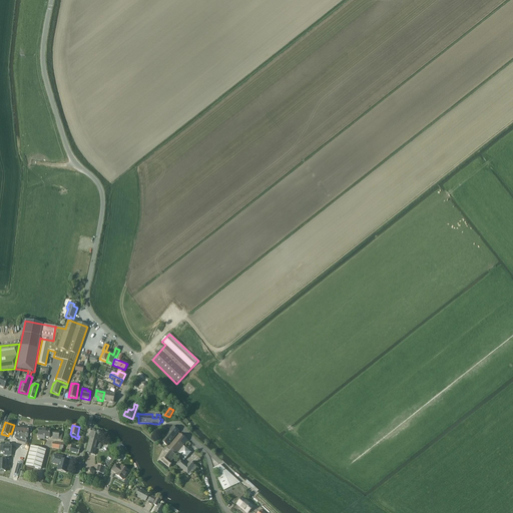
[(27,438),(28,427),(17,426),(16,439),(23,440),(23,438),(27,438)]
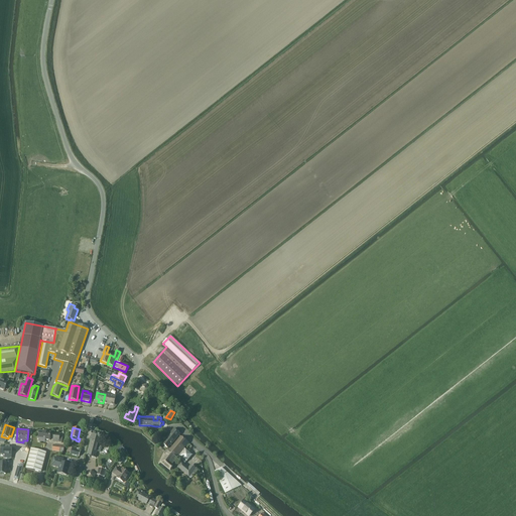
[(162,443),(167,448),(179,433),(174,429),(162,443)]
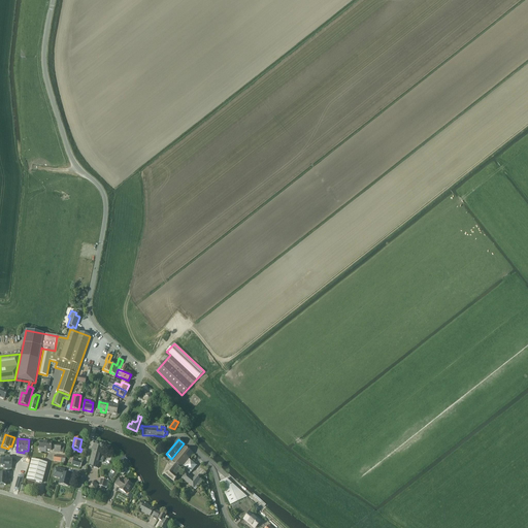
[(42,449),(51,450),(51,442),(51,441),(47,441),(46,441),(39,441),(38,449),(39,449),(39,451),(42,452),(42,449)]
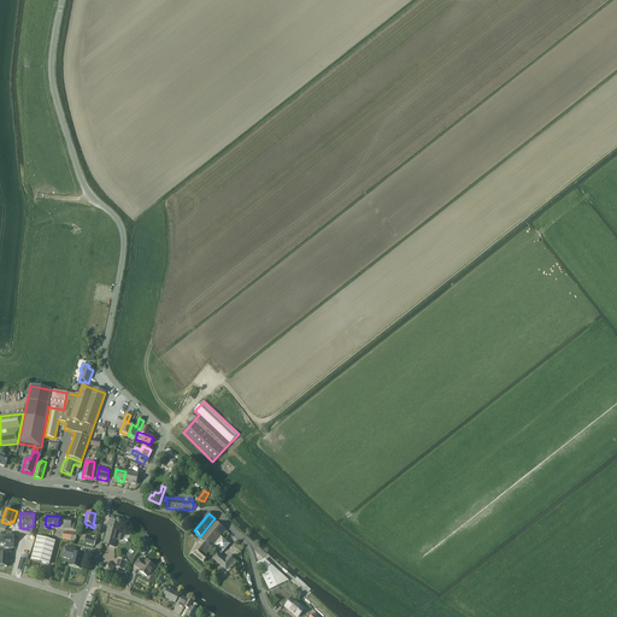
[(110,516),(106,527),(107,528),(104,544),(115,547),(122,519),(110,516)]
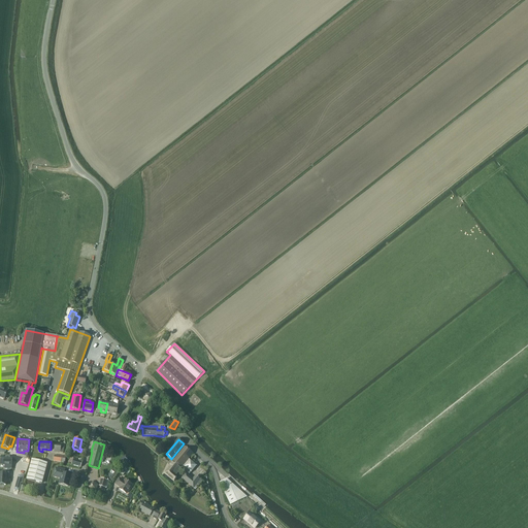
[(61,444),(55,443),(54,452),(63,453),(64,447),(61,446),(61,444)]
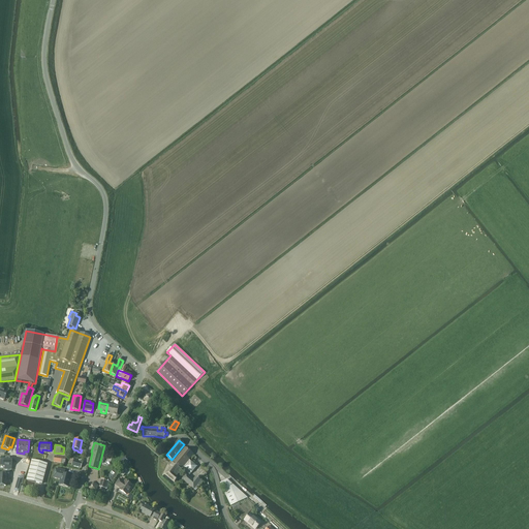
[(170,466),(172,467),(164,474),(174,483),(177,478),(176,477),(183,469),(190,475),(196,466),(188,460),(193,455),(185,447),(170,466)]
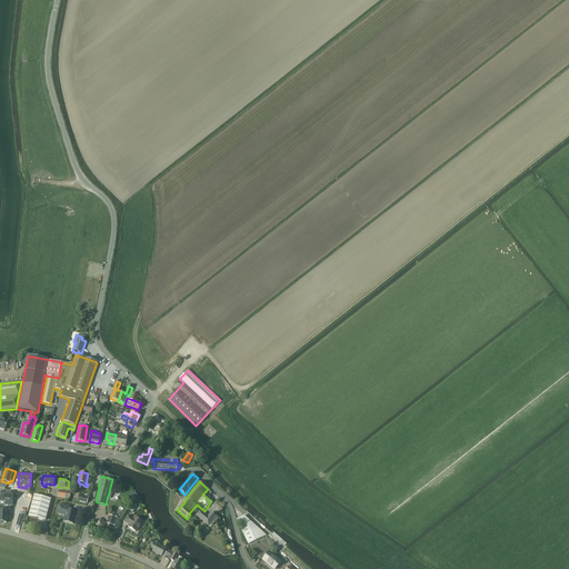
[(78,500),(87,503),(89,498),(79,495),(80,492),(76,491),(75,500),(78,500)]
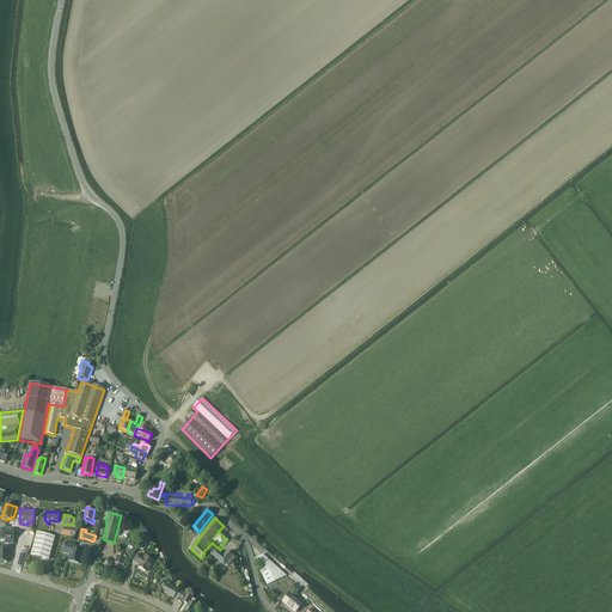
[(1,530),(0,538),(6,539),(5,543),(10,543),(10,539),(13,539),(14,531),(1,530)]
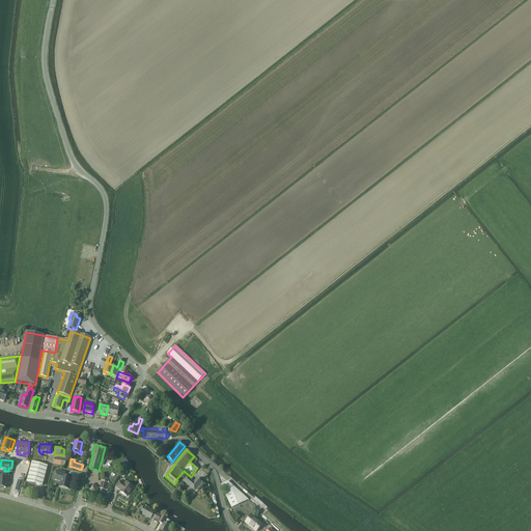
[(48,466),(32,462),(27,481),(42,485),(48,466)]
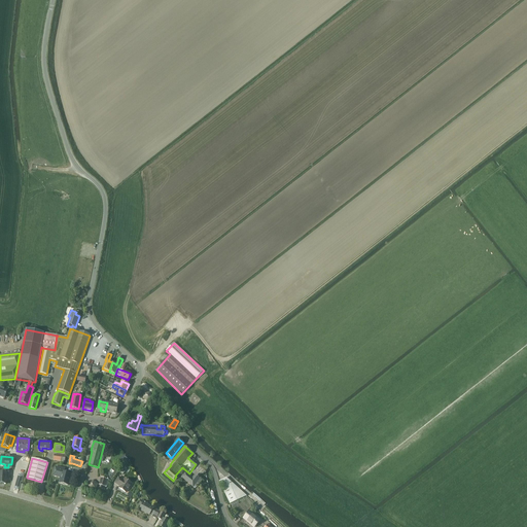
[(53,475),(53,477),(60,478),(58,483),(69,486),(71,473),(65,472),(66,468),(58,466),(58,467),(56,466),(55,466),(55,467),(54,470),(53,475)]
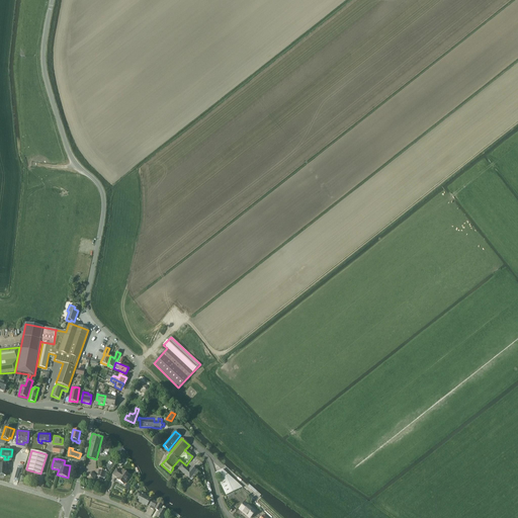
[(111,469),(114,463),(109,460),(105,466),(111,469)]
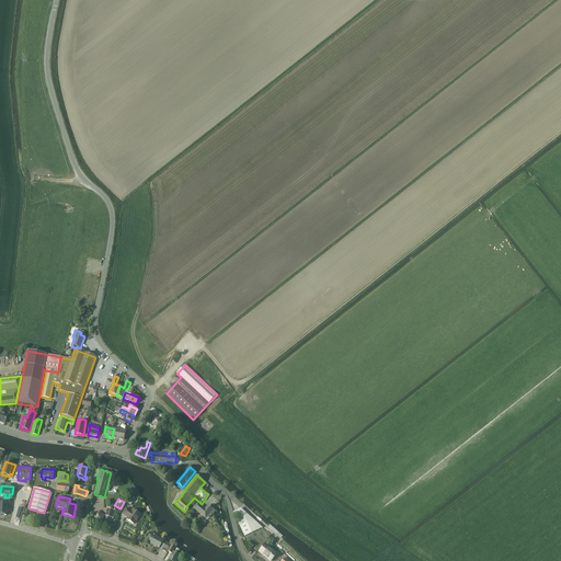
[(197,503),(193,508),(205,518),(213,510),(208,506),(205,510),(197,503)]
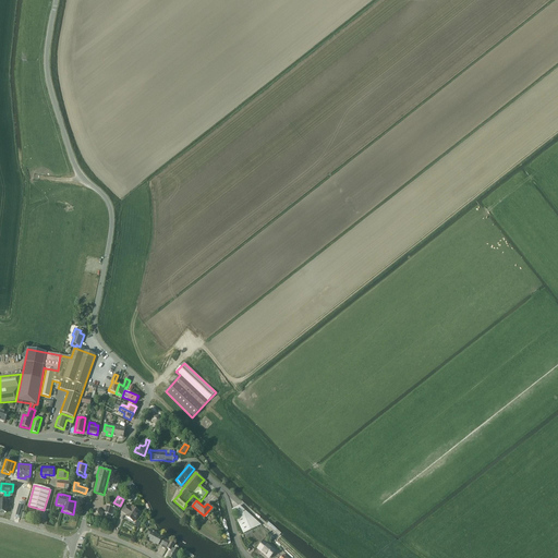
[(23,510),(25,504),(20,502),(15,518),(20,519),(22,510),(23,510)]
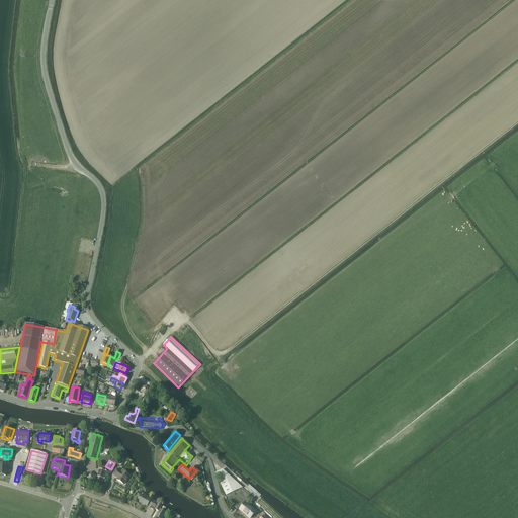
[(99,469),(97,477),(103,479),(105,479),(106,476),(107,471),(99,469)]
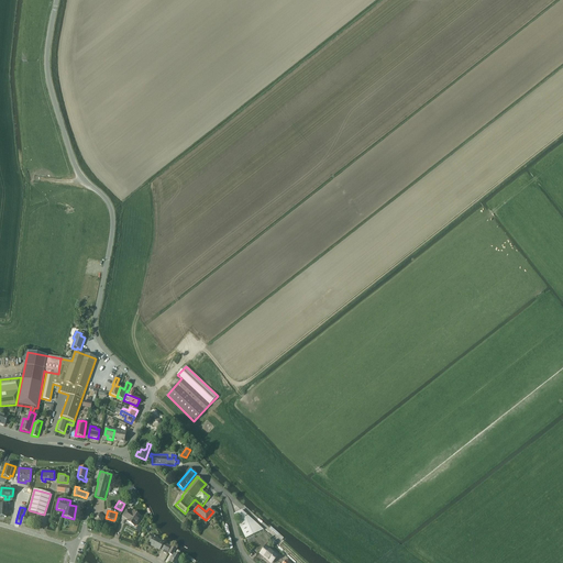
[(139,520),(141,517),(133,512),(132,514),(127,510),(122,516),(127,519),(128,519),(129,519),(128,521),(134,527),(136,522),(138,522),(139,520)]
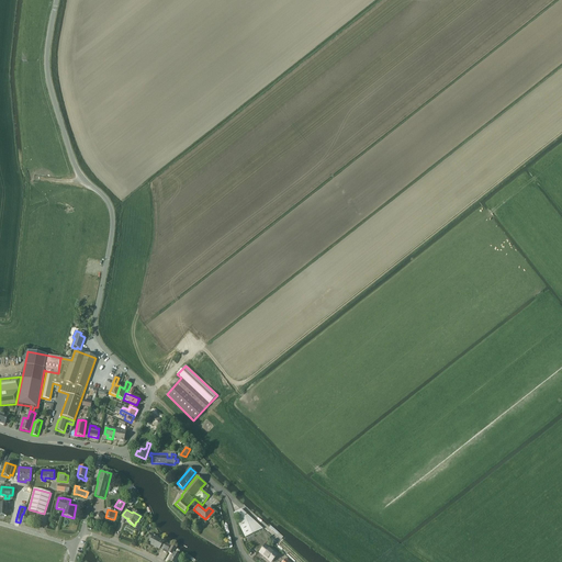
[(262,528),(242,509),(234,513),(245,537),(262,528)]
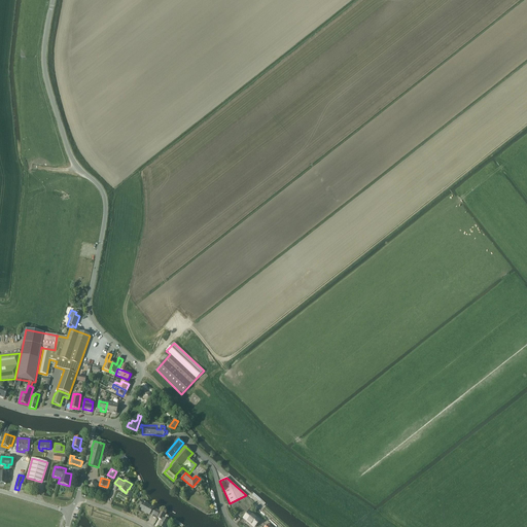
[(90,491),(96,489),(98,484),(93,480),(88,481),(85,487),(90,491)]
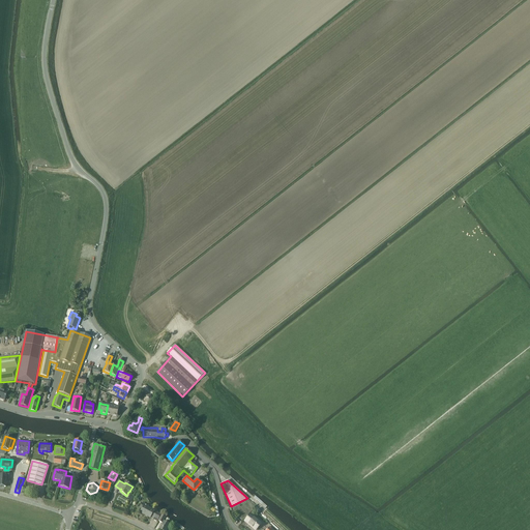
[(142,503),(139,509),(141,510),(139,513),(150,519),(151,517),(154,518),(153,520),(157,522),(160,514),(154,511),(154,510),(148,507),(149,506),(146,505),(146,506),(144,505),(145,504),(142,503)]
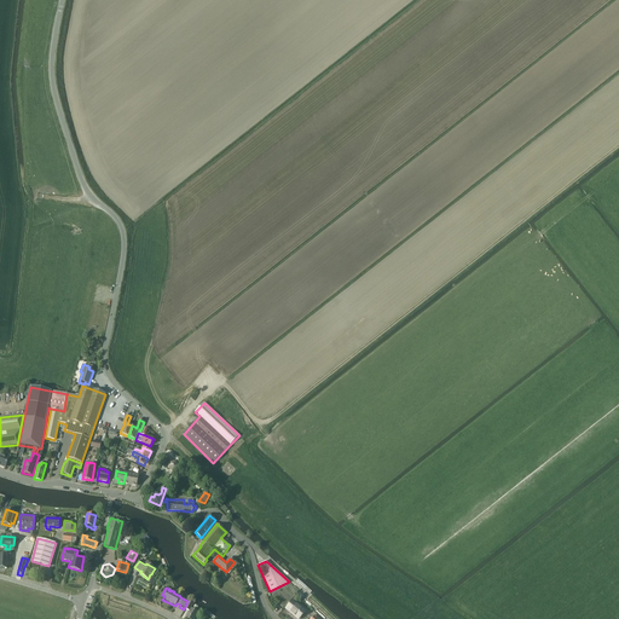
[(305,612),(293,601),(287,608),(299,618),(305,612)]
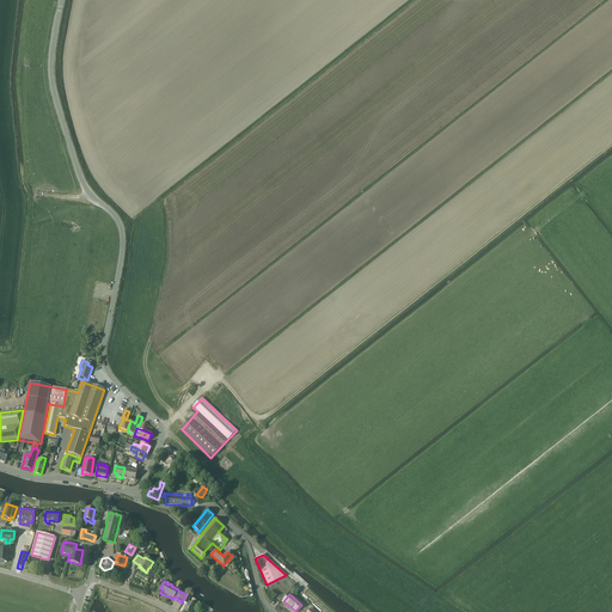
[(185,611),(193,611),(196,605),(190,603),(191,598),(187,595),(183,601),(188,604),(184,611),(185,611)]
